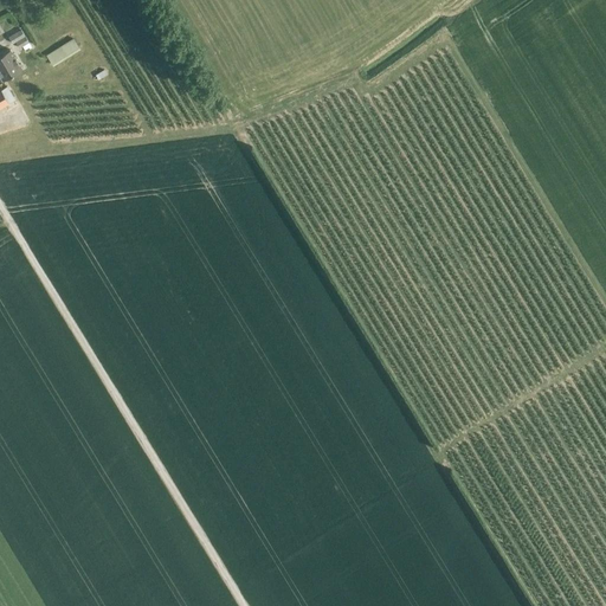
[(28,43),(20,30),(8,37),(12,44),(15,42),(19,49),(28,43)]
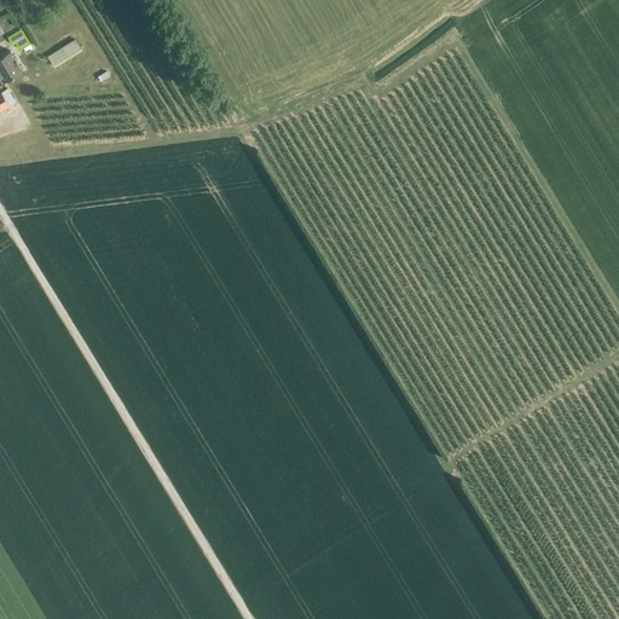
[(81,48),(75,39),(47,57),(53,67),(81,48)]
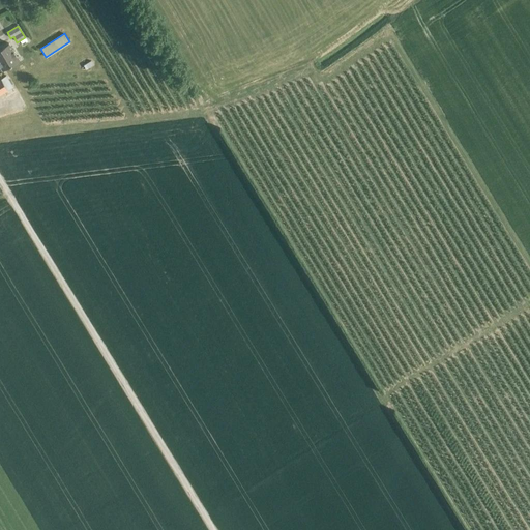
[(0,66),(2,70),(19,60),(8,42),(0,48),(0,66)]
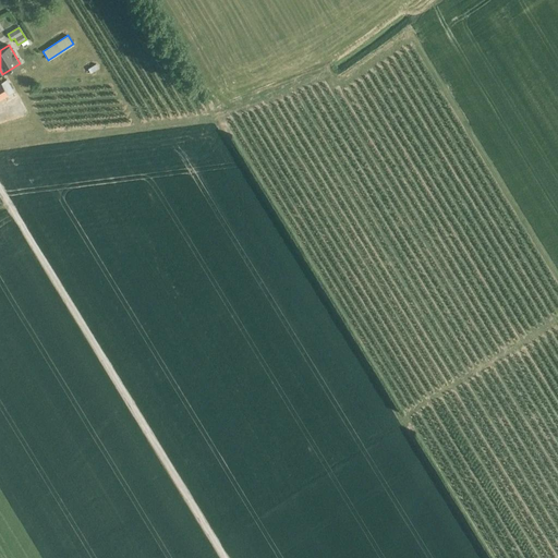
[(96,64),(88,70),(91,74),(98,69),(96,64)]
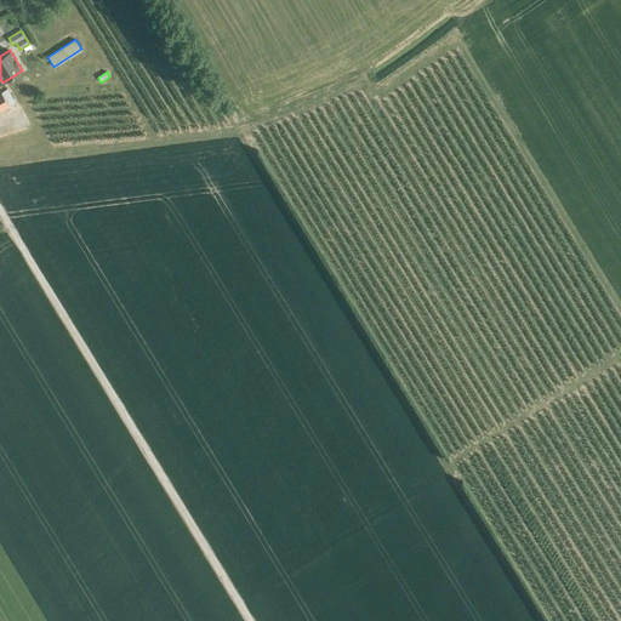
[(0,109),(15,102),(6,87),(0,91),(0,109)]
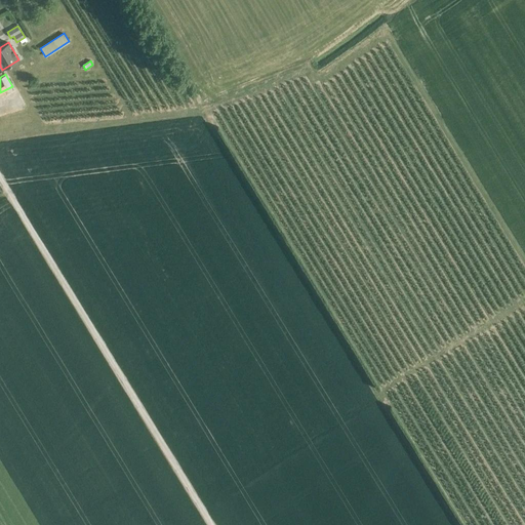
All buildings are outlined.
